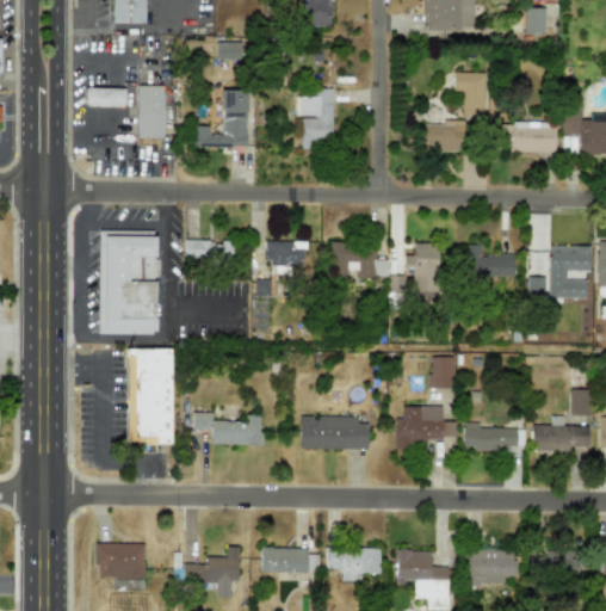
[(148,22),(147,0),(115,0),(115,22),(148,22)]
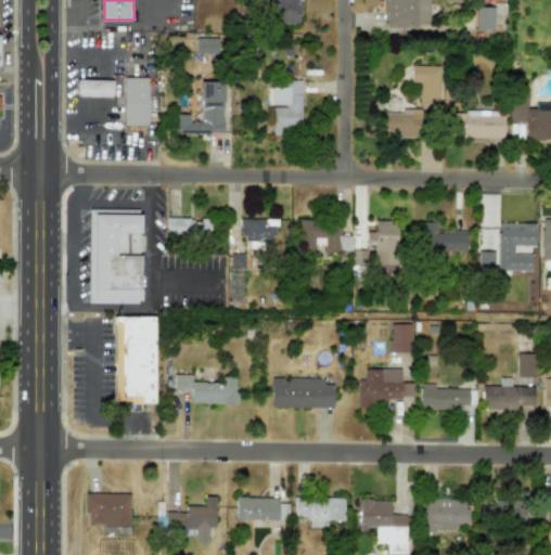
[(302,0),(280,0),(280,24),(303,23),(302,0)]
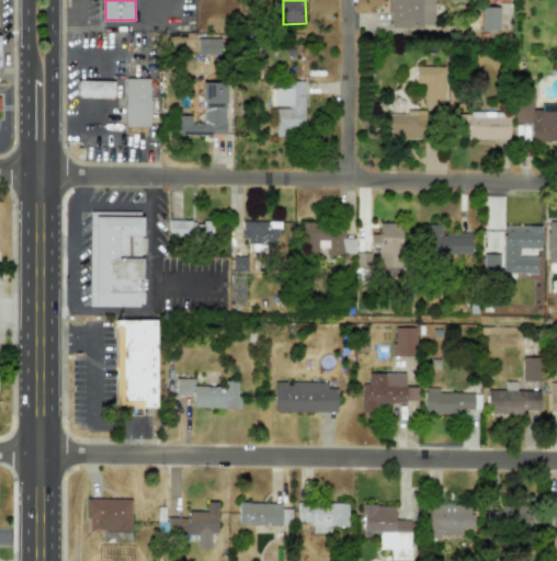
[(391,0),(391,26),(436,27),(436,0),(391,0)]
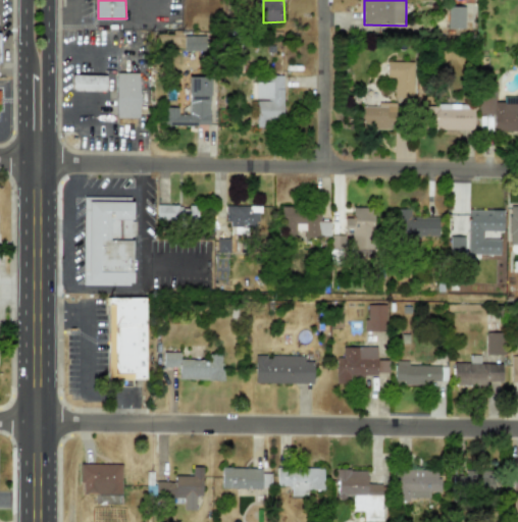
[(451,29),(467,29),(468,6),(451,6),(451,29)]
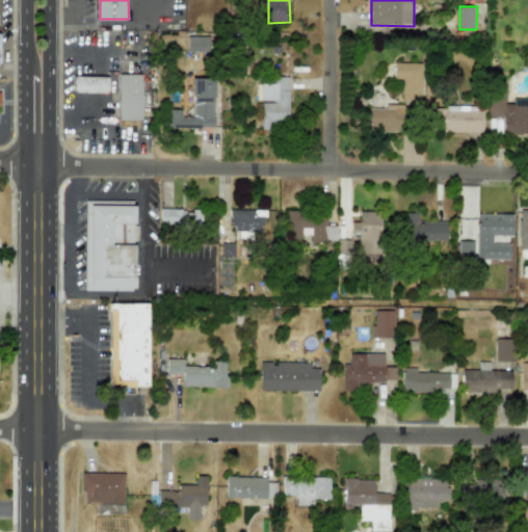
[(212,36),(190,36),(190,51),(212,52),(212,36)]
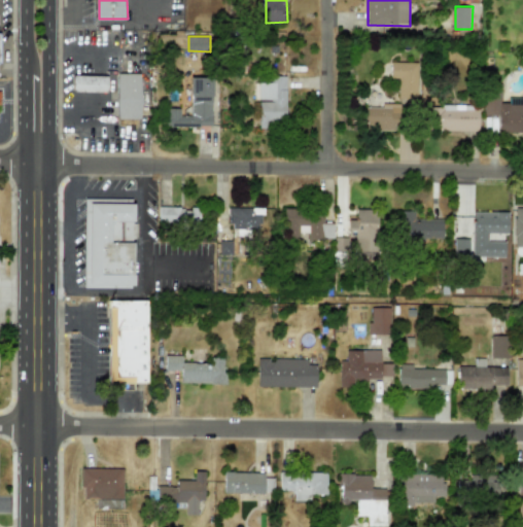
[(401,99),(419,99),(420,62),(393,62),(393,78),(401,78),(401,99)]
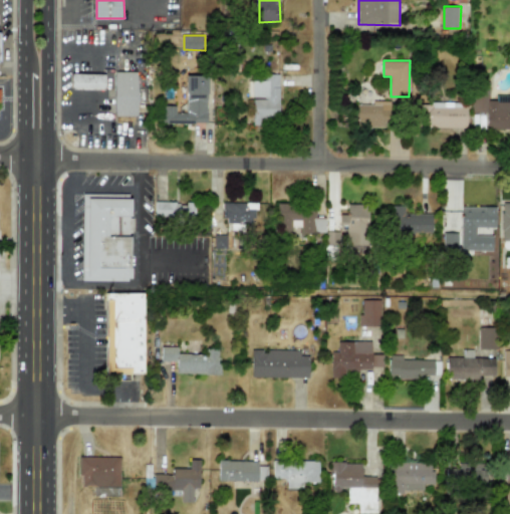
[(140,115),(139,71),(115,72),(116,116),(140,115)]
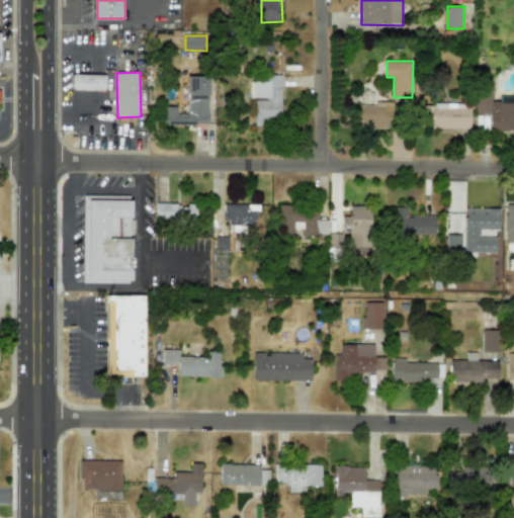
[(107,75),(74,74),(73,89),(107,90),(107,75)]
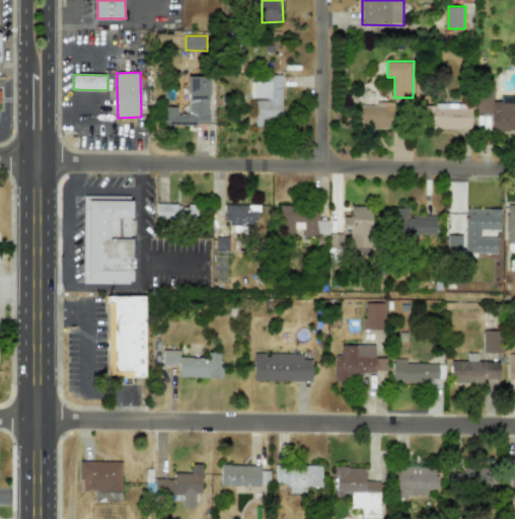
[(258,125),(283,125),(284,75),(270,75),(270,81),(252,81),(252,96),(259,96),(258,125)]
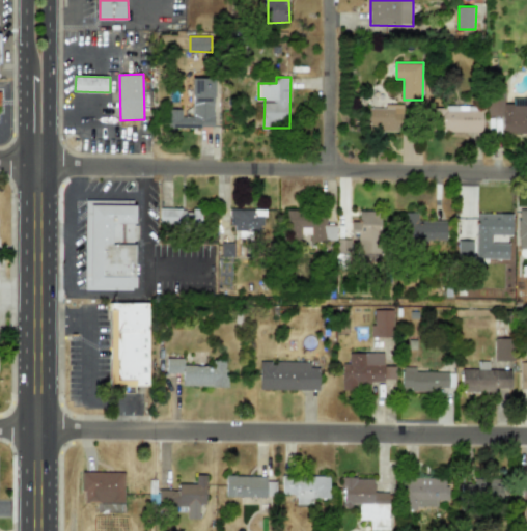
[(169,127),(217,128),(217,78),(194,78),(194,116),(184,116),(184,109),(169,109),(169,127)]
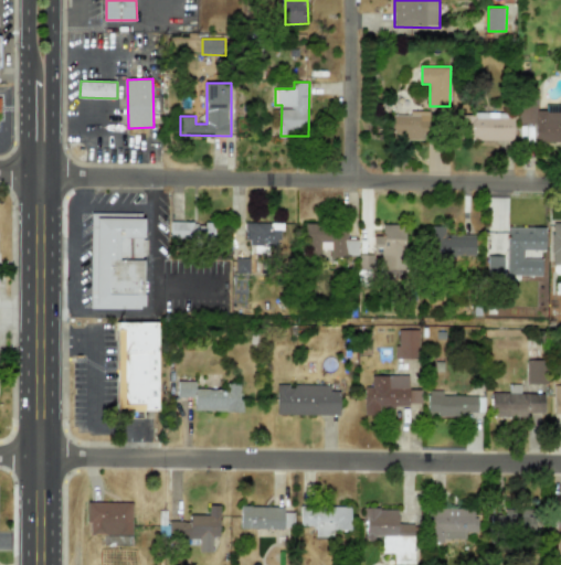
[(560,105),(548,105),(548,110),(540,110),(540,91),(524,89),(524,124),(538,124),(538,142),(560,142),(560,105)]
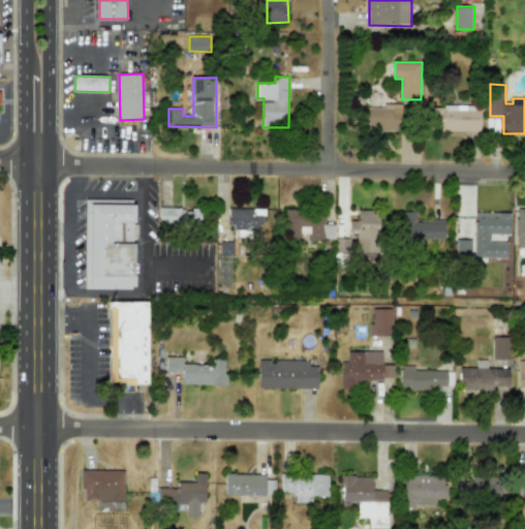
[(369,131),(401,130),(400,103),(384,103),(384,107),(369,107),(369,131)]
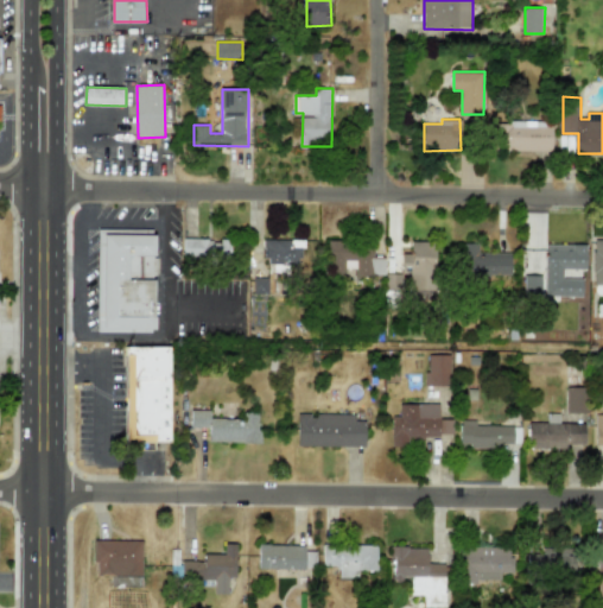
[(554,151),(554,122),(501,120),(500,150),(554,151)]
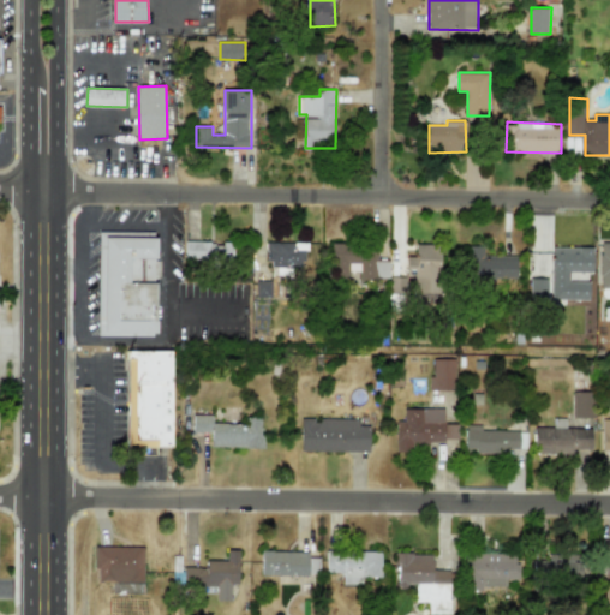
[(101,335),(159,335),(159,281),(159,232),(102,232),(101,335)]
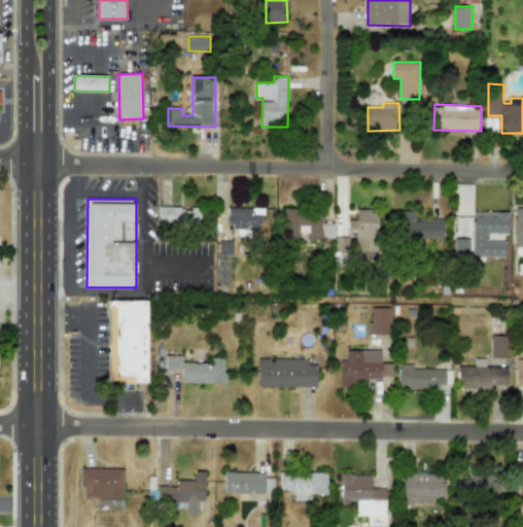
[(162,225),(203,224),(202,207),(161,208),(162,225)]
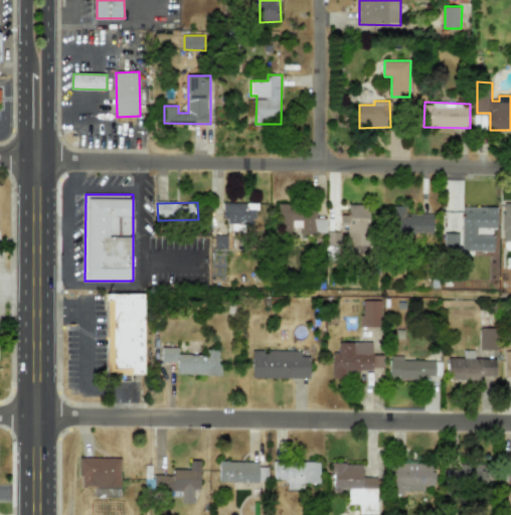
[(259,202),(226,203),(226,222),(259,221),(259,202)]
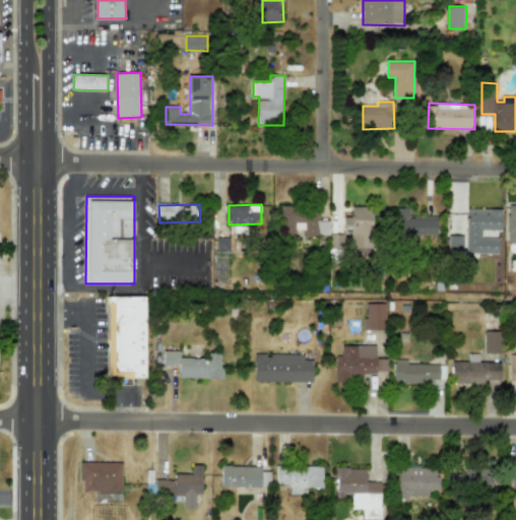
[(331,235),(331,219),(321,219),(321,207),(283,206),(282,234),(303,235),(331,235)]
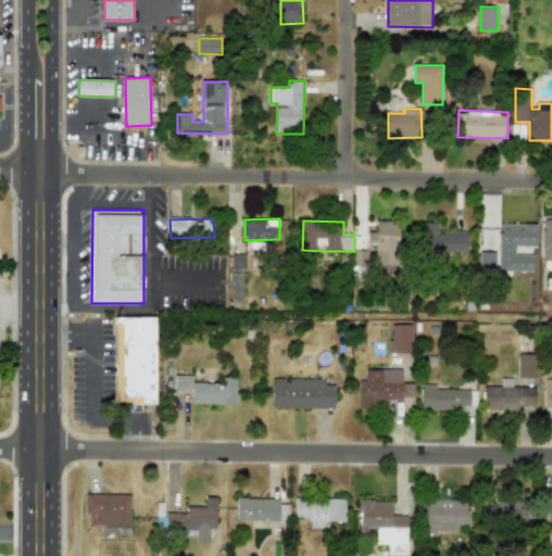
[(371,231),(371,250),(377,250),(376,265),(400,265),(400,220),(378,220),(378,231),(371,231)]
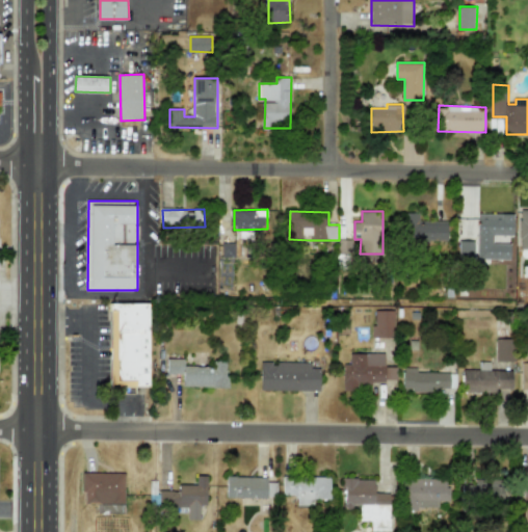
[(449,241),(449,221),(421,221),(421,213),(407,213),(407,241),(449,241)]
